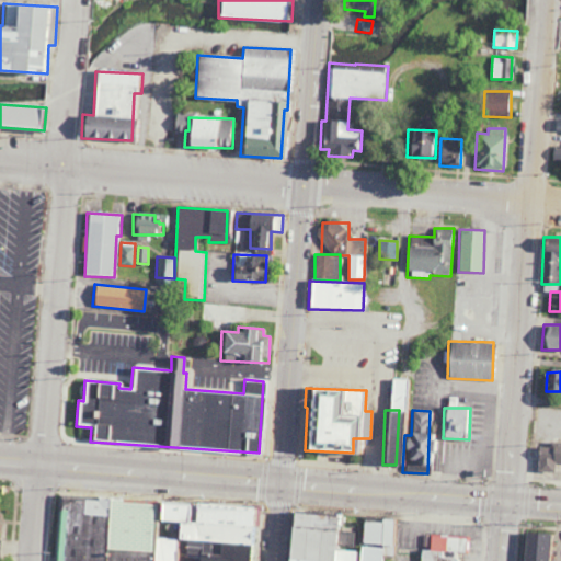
[(553,472),(553,464),(560,462),(560,442),(548,443),(548,447),(537,447),(536,472),(553,472)]
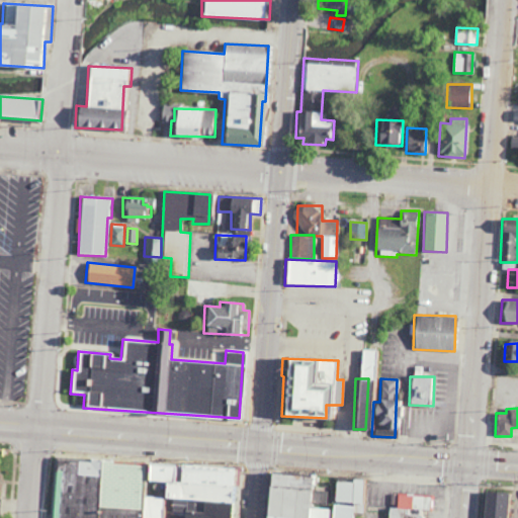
[(229,517),(234,471),(56,454),(49,517),(160,517),(163,499),(172,500),(170,511),(181,512),(180,517),(229,517)]
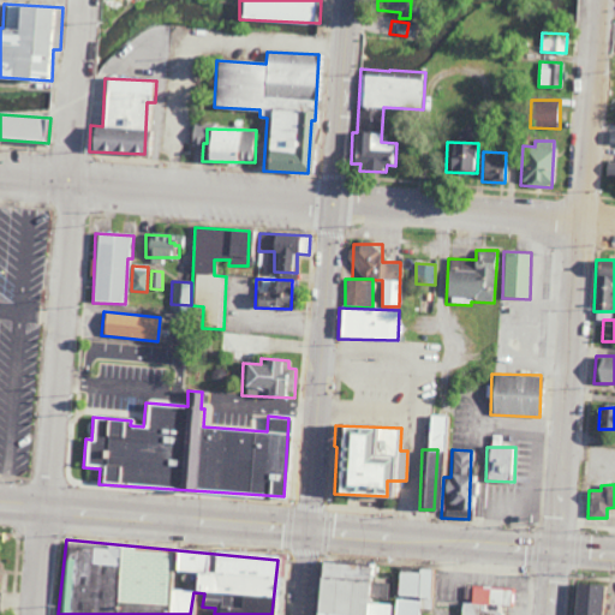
[(309,614),(418,614),(419,609),(433,610),(435,572),(395,569),(393,603),(386,603),(387,581),(375,580),(376,566),(314,562),(309,614)]
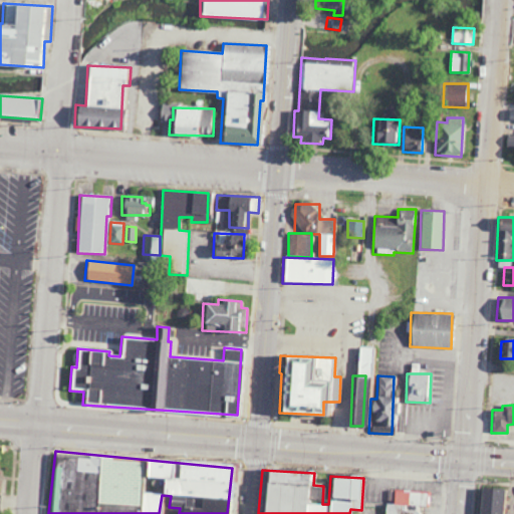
[(476,513),(499,513),(500,489),(477,488),(476,513)]
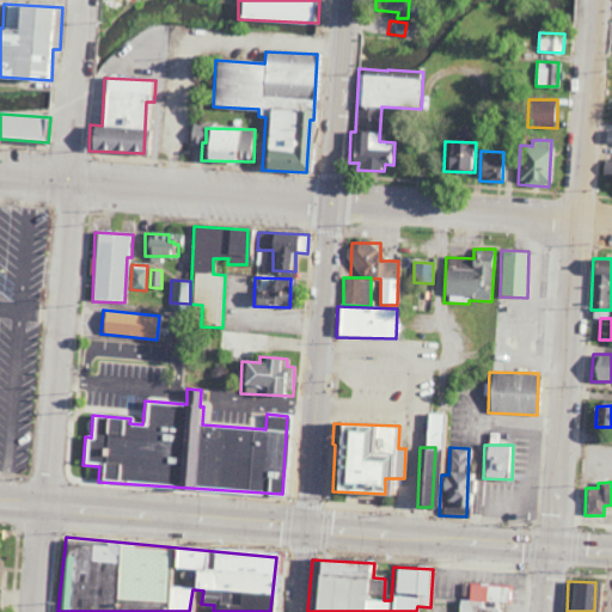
[(457,611),(503,611),(503,607),(505,607),(506,587),(461,585),(460,599),(458,599),(457,611)]
